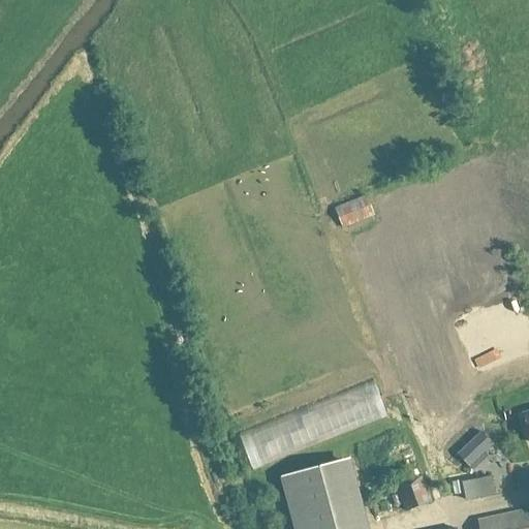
[(342,228),(374,216),(366,195),(334,207),(342,228)]
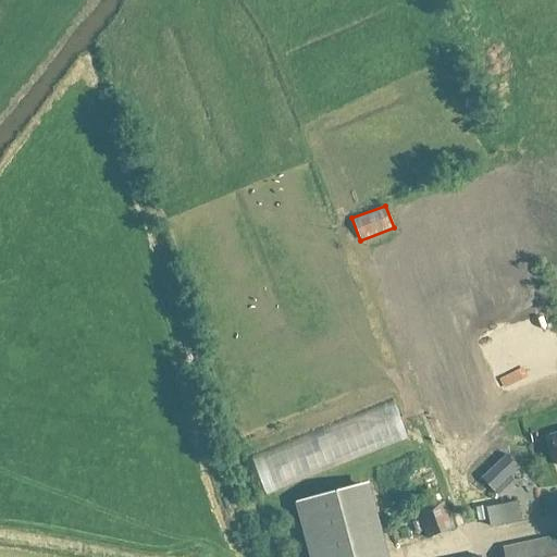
[(261,482),(400,431),(391,404),(250,454),(261,482)]
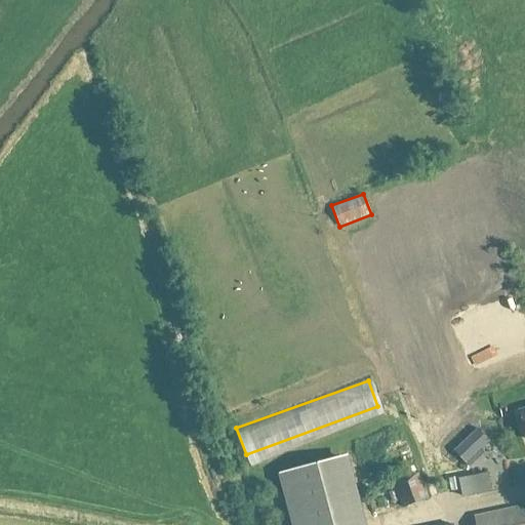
[(467,491),(523,484),(519,457),(501,459),(500,449),(485,451),(483,437),(460,440),(467,491)]
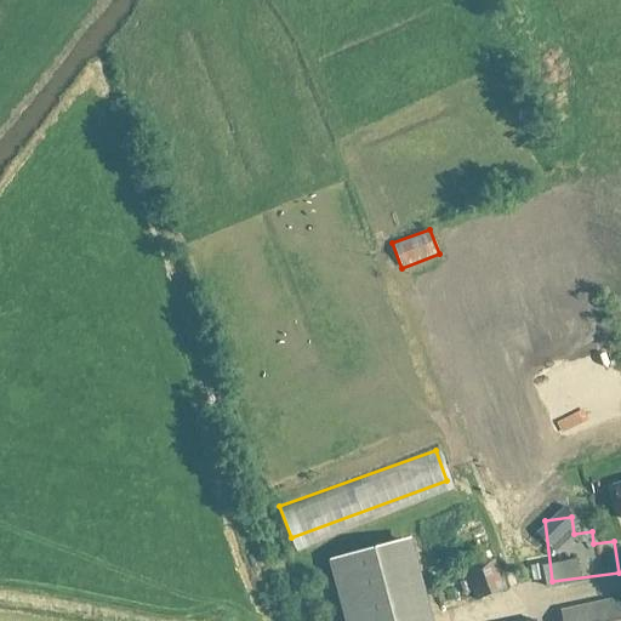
[(330,558),(346,620),(422,620),(400,540),(330,558)]
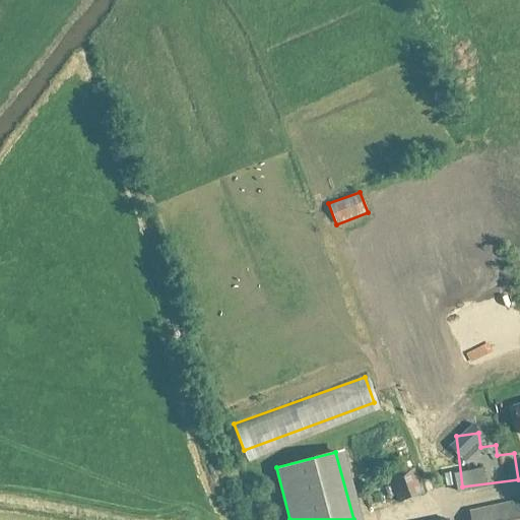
[(423,495),(412,468),(389,476),(398,503),(423,495)]
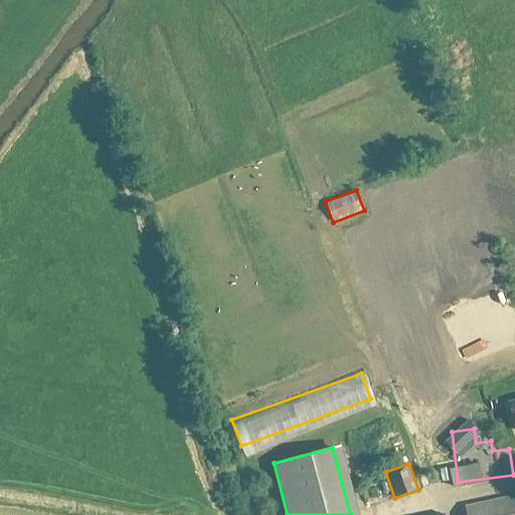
[(465,506),(466,514),(514,514),(514,494),(511,495),(511,497),(465,506)]
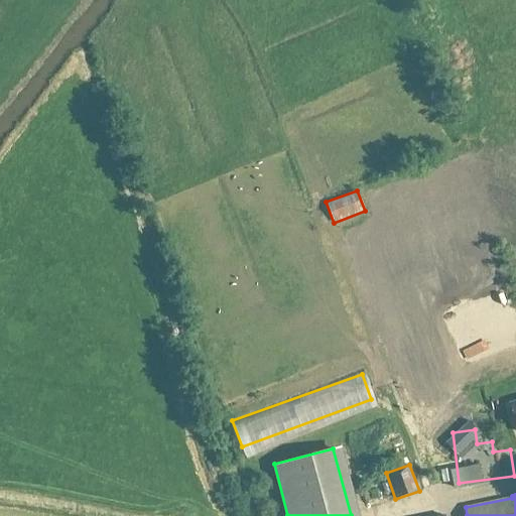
[(440,515),(440,503),(416,504),(416,515),(440,515)]
